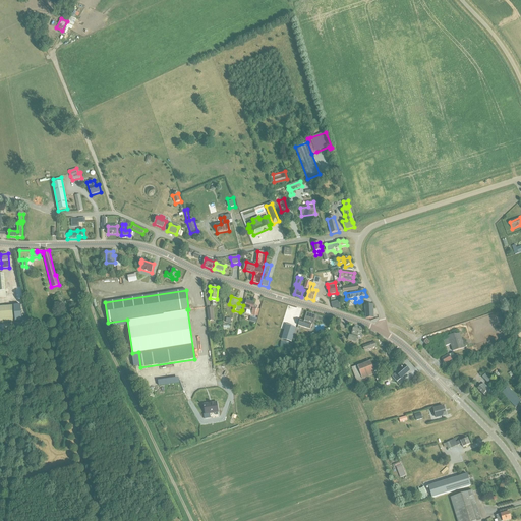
[(253,308),(255,303),(246,301),(244,309),(247,309),(246,313),(254,315),(256,308),(253,308)]
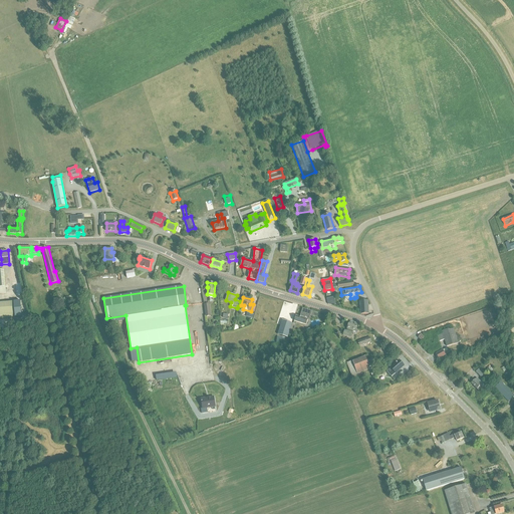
[(334,297),(326,299),(328,304),(332,305),(336,304),(334,297)]
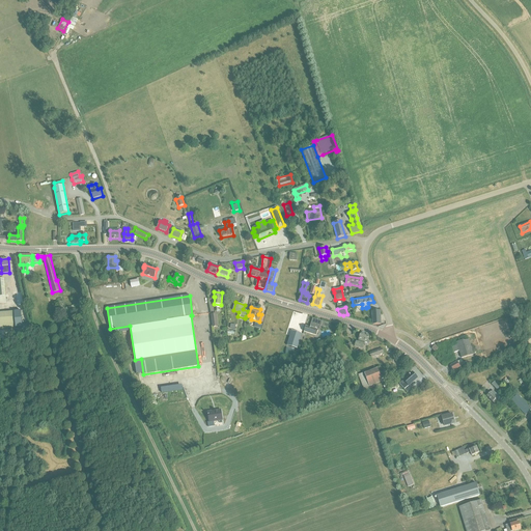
[(0,310),(0,329),(15,328),(14,312),(3,313),(2,310),(0,310)]
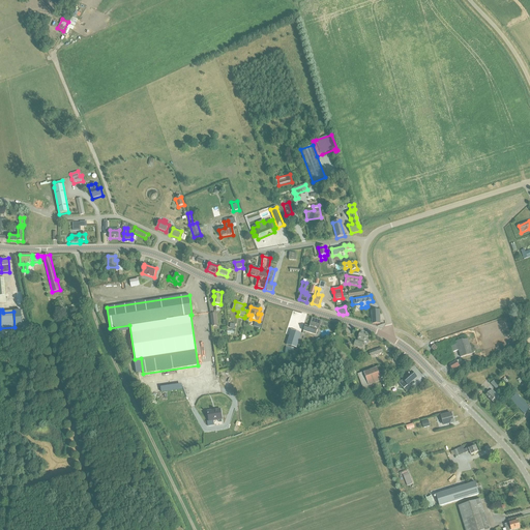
[(372,311),(373,324),(380,324),(380,311),(372,311)]
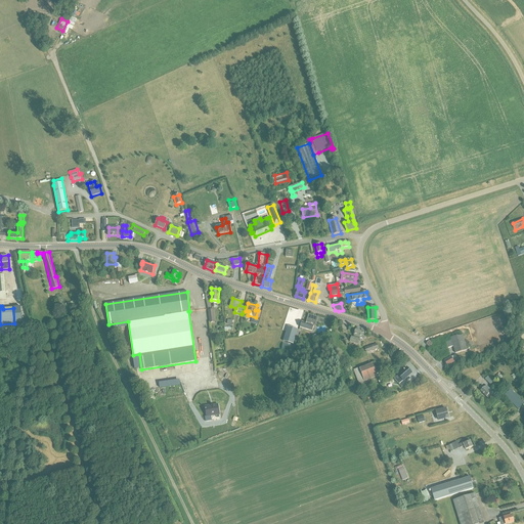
[(314,325),(315,326),(318,317),(314,316),(313,315),(308,314),(306,323),(302,322),(300,328),(312,331),(314,325)]
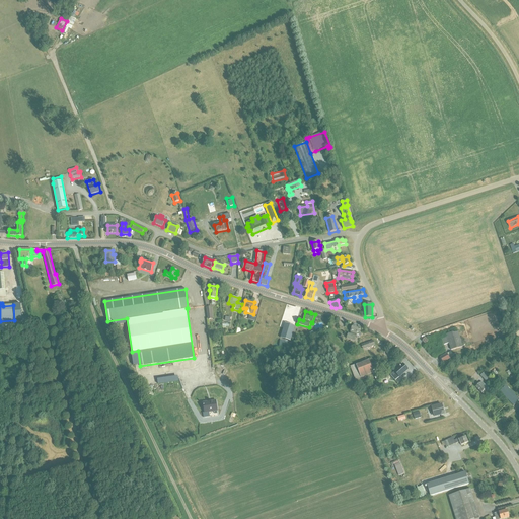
[(285,323),(280,338),(291,342),(295,326),(285,323)]
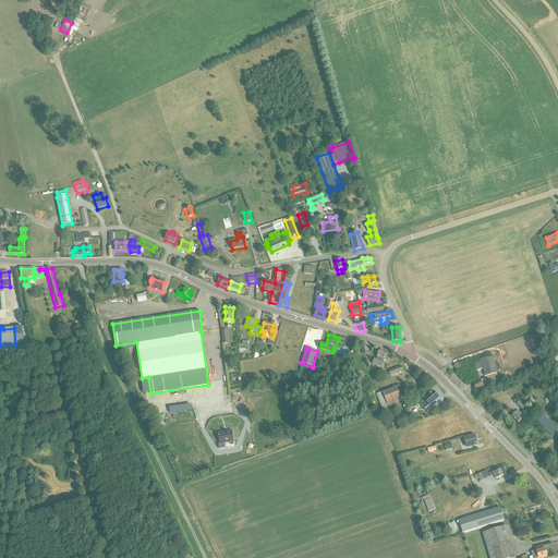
[(388,359),(386,358),(388,352),(380,349),(377,358),(377,360),(375,359),(373,364),(381,367),(383,362),(387,363),(388,359)]
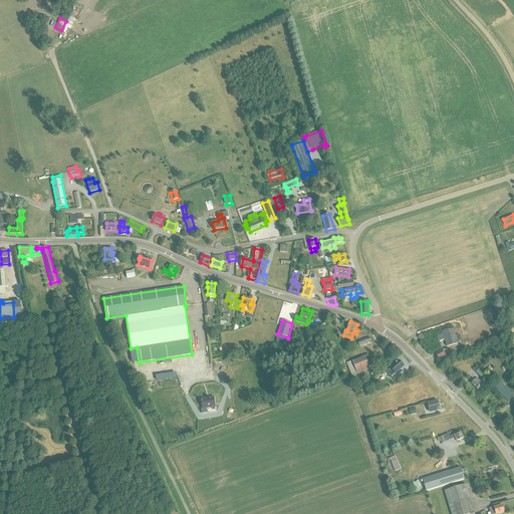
[(445,340),(446,345),(458,343),(454,328),(443,331),(443,334),(438,335),(440,341),(445,340)]
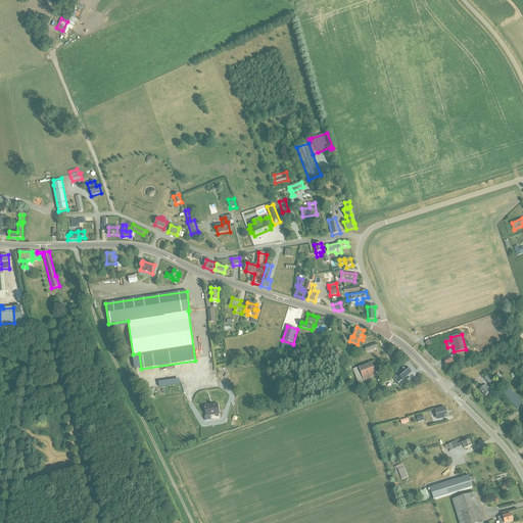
[(456,357),(455,354),(450,358),(449,357),(443,361),(443,362),(443,363),(444,364),(445,366),(453,363),(454,364),(458,361),(456,357)]
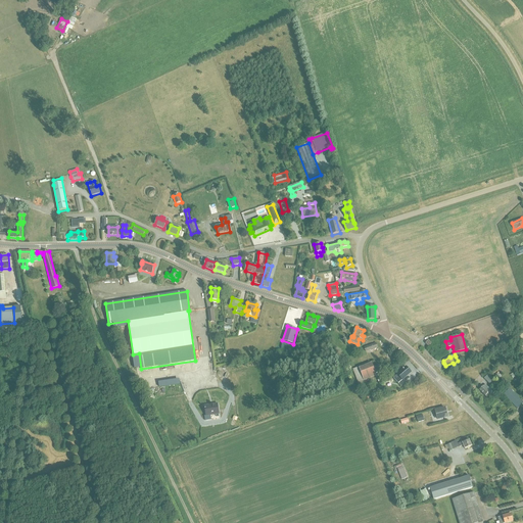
[(352,370),(359,383),(359,385),(381,376),(378,369),(378,370),(376,365),(373,367),(371,363),(359,368),(352,370)]
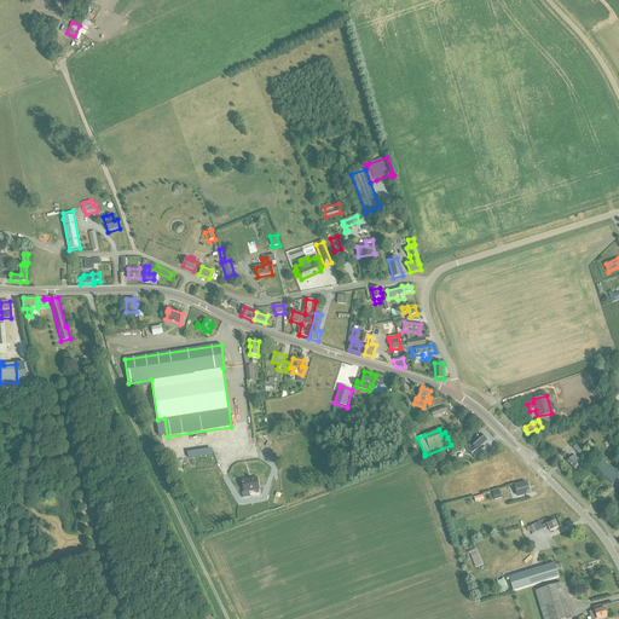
[(481,435),(466,447),(472,453),(476,450),(486,441),(481,435)]
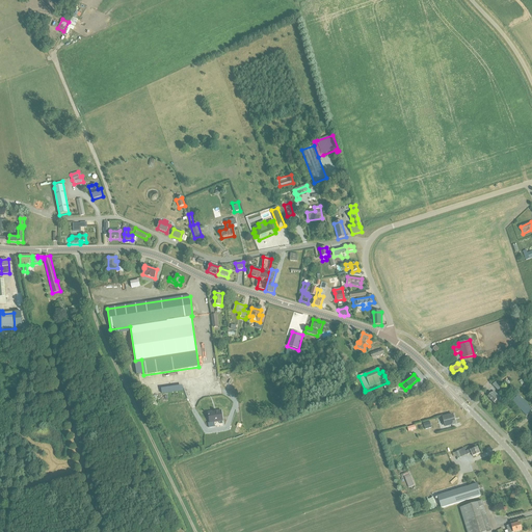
[(388,384),(390,391),(399,387),(396,380),(388,384)]
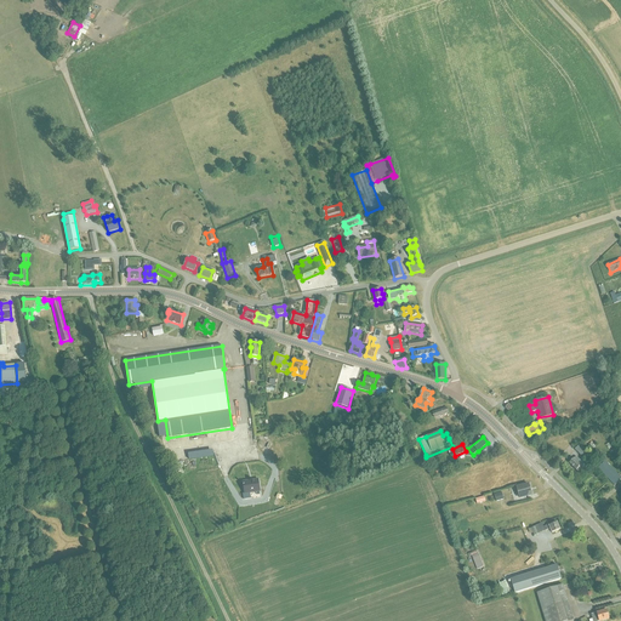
[(575,449),(582,456),(587,451),(580,445),(575,449)]
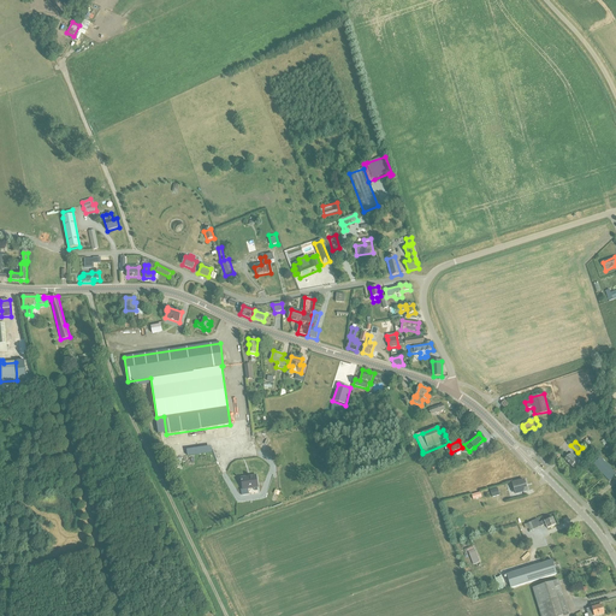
[(188,449),(189,456),(214,451),(213,445),(188,449)]
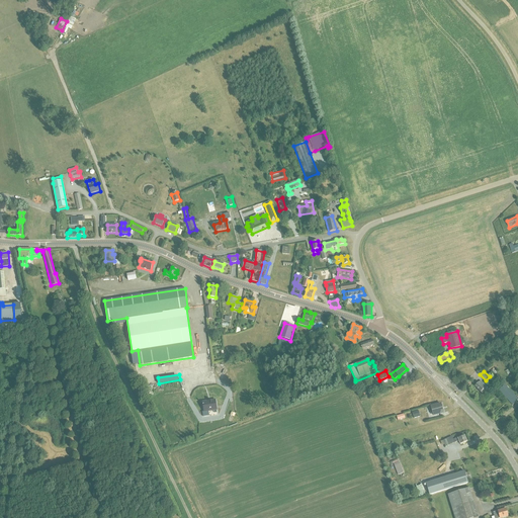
[(481,380),(480,382),(475,386),(482,394),(488,389),(481,380)]
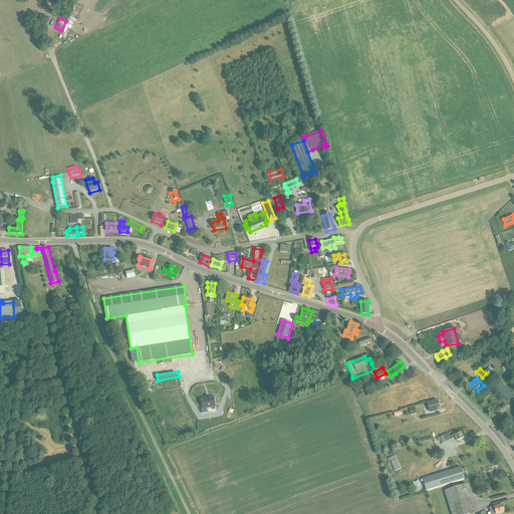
[(513,397),(513,396),(501,382),(495,388),(509,403),(513,397)]
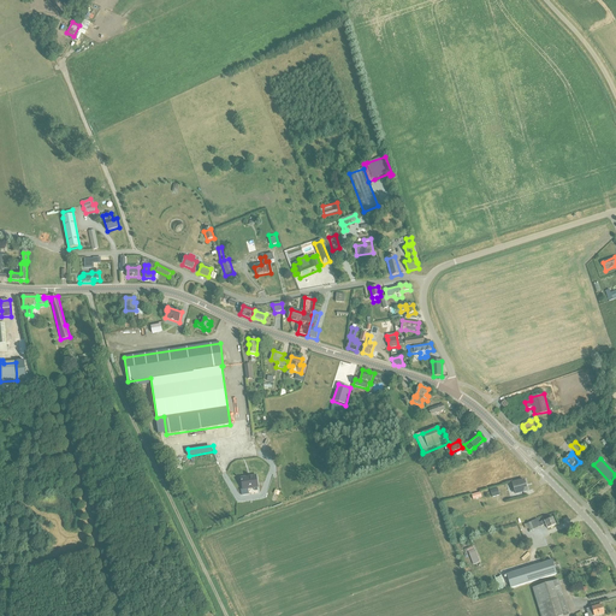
[(241,478),(243,490),(258,487),(256,475),(241,478)]
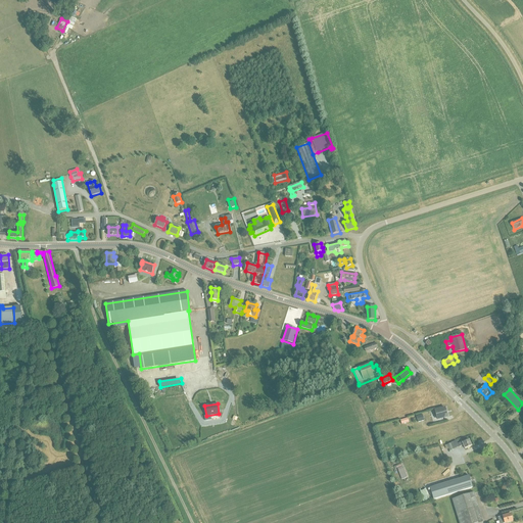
[(435,413),(434,414),(435,418),(437,418),(437,420),(447,417),(444,408),(435,411),(435,413)]
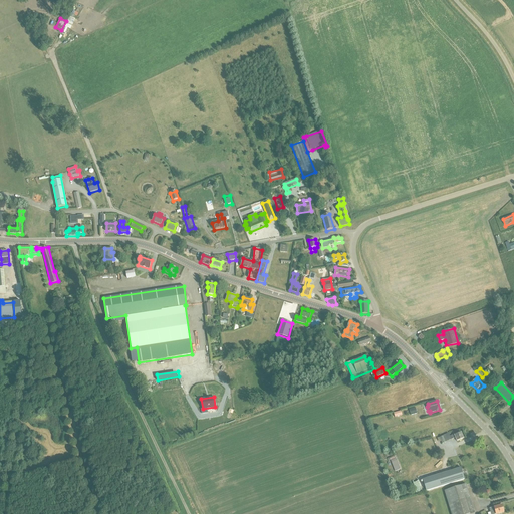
[(454,435),(450,436),(451,440),(456,438),(457,441),(461,439),(464,438),(462,436),(461,433),(458,434),(455,435),(454,435)]
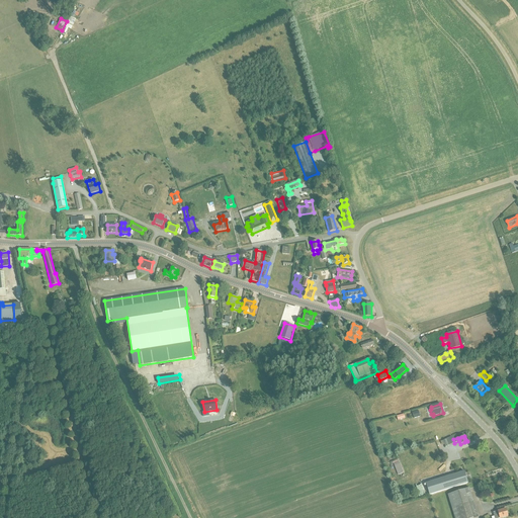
[(399,475),(404,472),(402,461),(396,463),(399,475)]
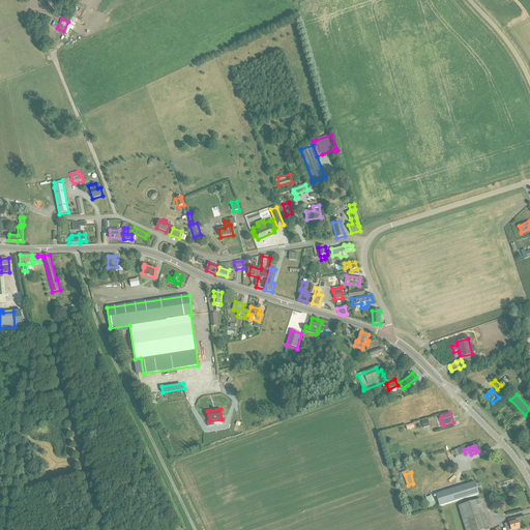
[(475,482),(465,486),(469,497),(479,494),(475,482)]
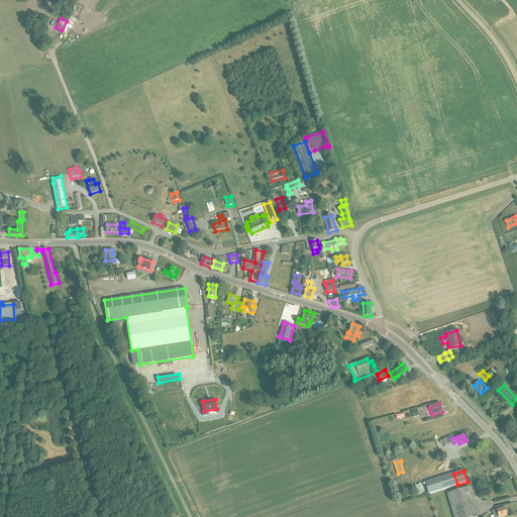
[(446,494),(453,516),(472,516),(473,516),(477,515),(469,487),(446,494)]
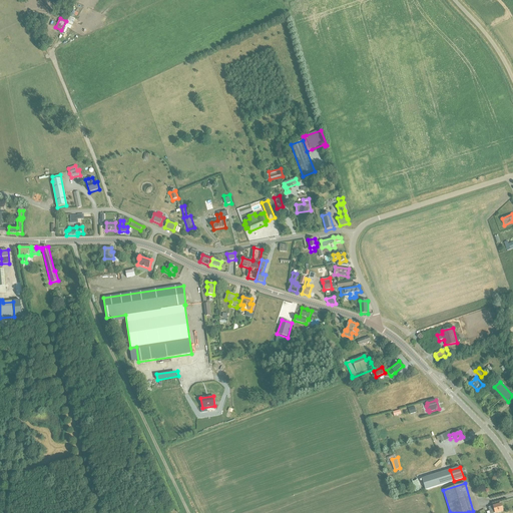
[(501,504),(493,506),(488,507),(489,512),(495,512),(503,511),(501,504)]
